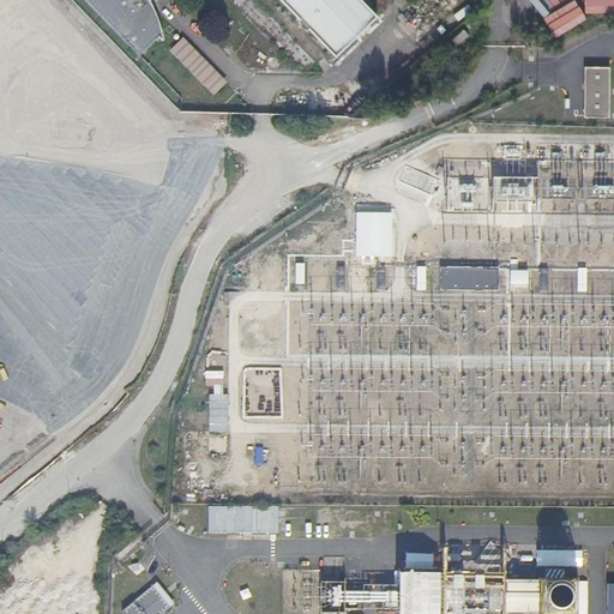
[(85,0),(140,55),(160,36),(163,40),(166,38),(160,22),(150,2),(152,0),(85,0)]
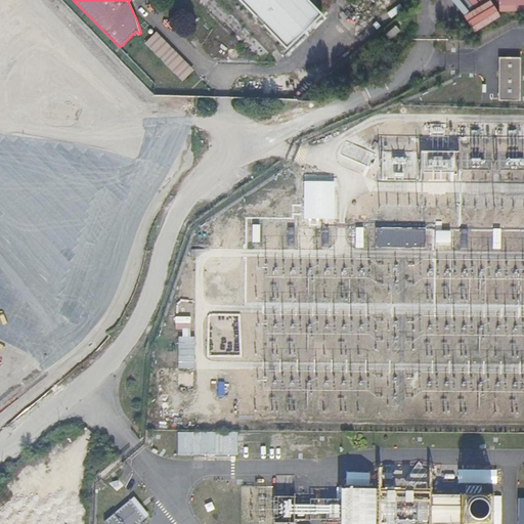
[(320,13),(307,0),(237,0),(285,48),(320,13)]
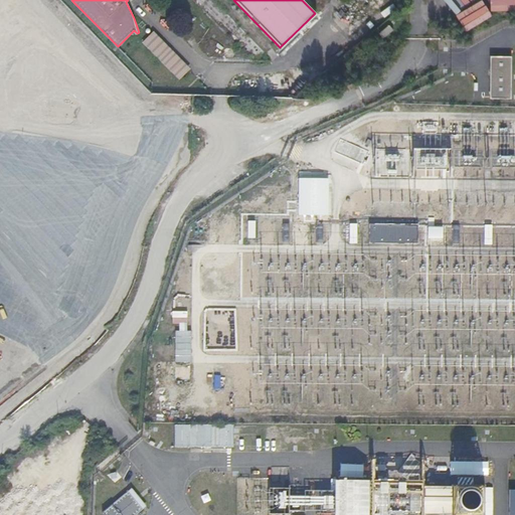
[(514,8),(514,0),(492,0),(492,9),(514,8)]
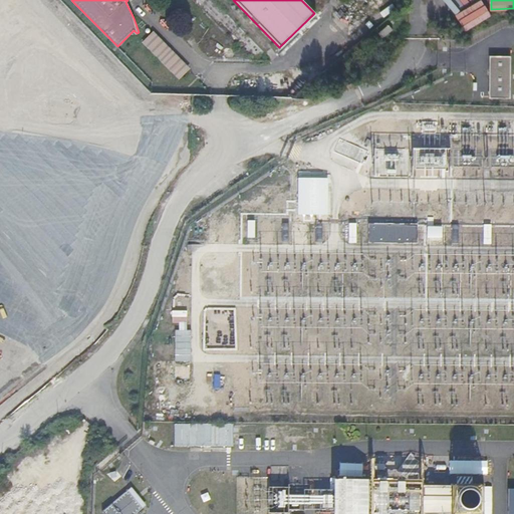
[(190,67),(154,30),(143,41),(180,78),(190,67)]
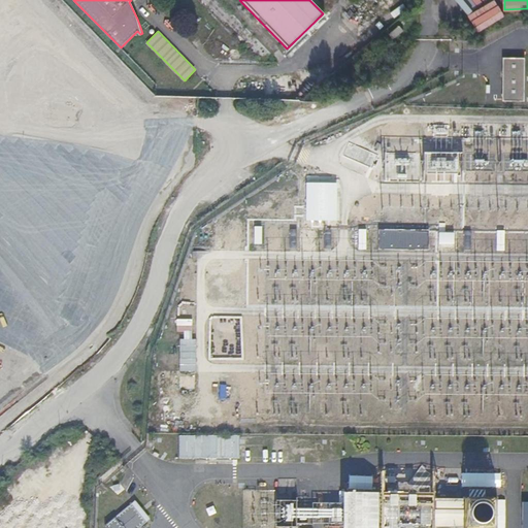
[(525,57),(502,57),(502,100),(524,101),(525,57)]
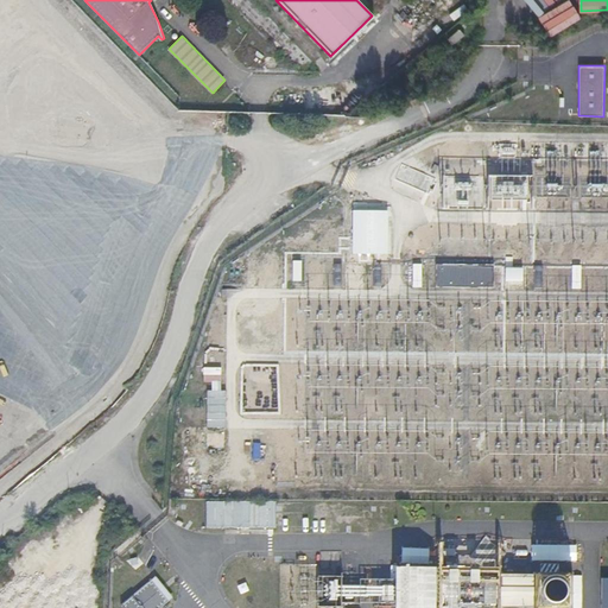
[(390,209),(352,208),(350,254),(388,255),(390,209)]
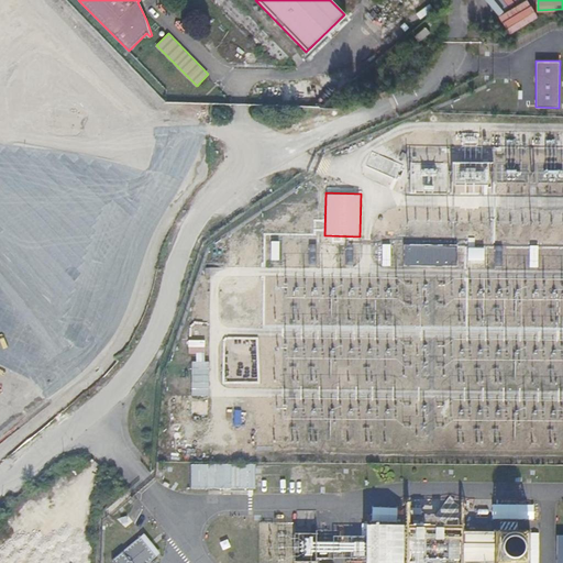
[(456,246),(405,244),(404,265),(456,267),(456,246)]
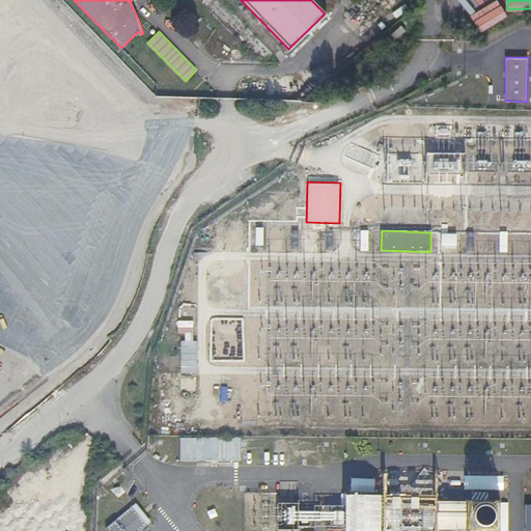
[(10,376),(24,369),(18,356),(6,362),(3,355),(0,357),(10,376)]
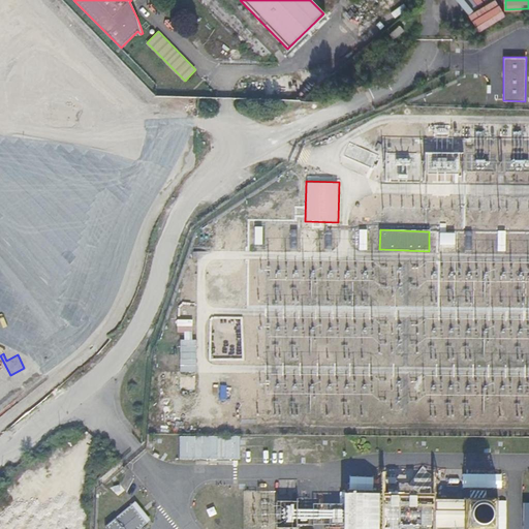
[(179,460),(255,459),(255,435),(179,436),(179,460)]
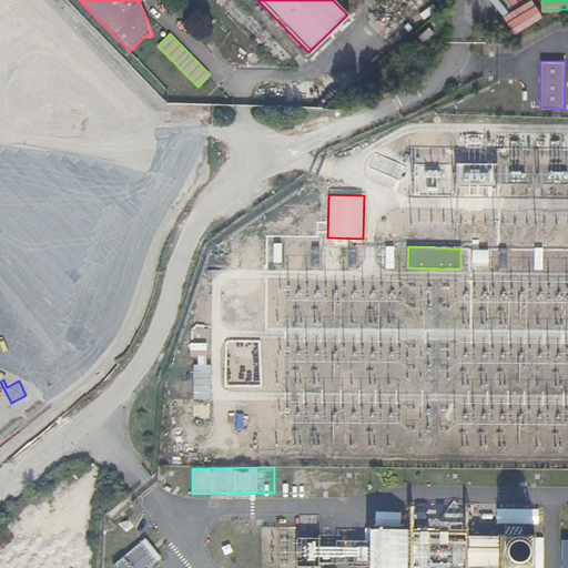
[(465,523),(466,510),(457,509),(456,521),(465,523)]
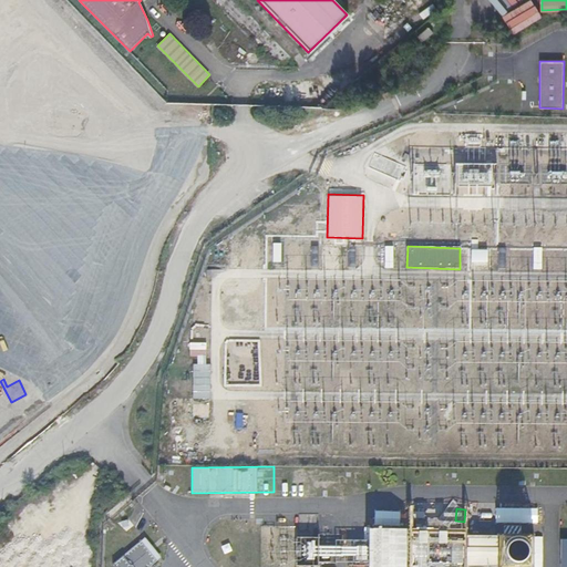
[(424,566),(425,563),(454,564),(454,566),(460,566),(527,566),(528,537),(461,536),(461,539),(454,539),(454,540),(425,540),(425,536),(419,529),(371,528),(370,566),(424,566)]
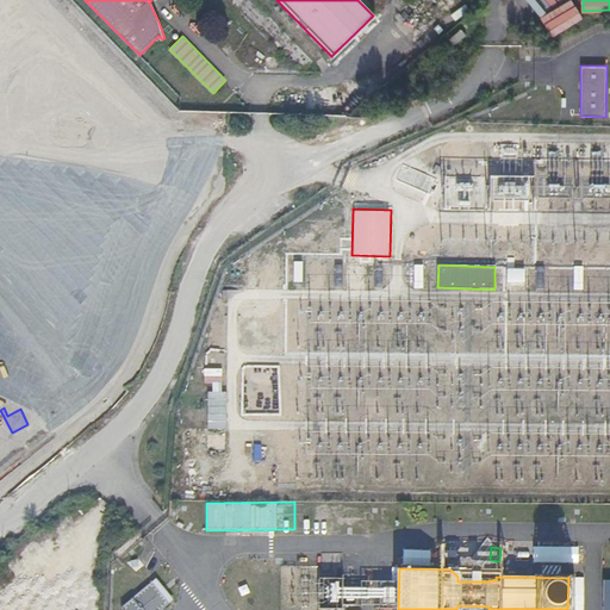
[(155,579),(120,609),(161,609),(173,601),(155,579)]
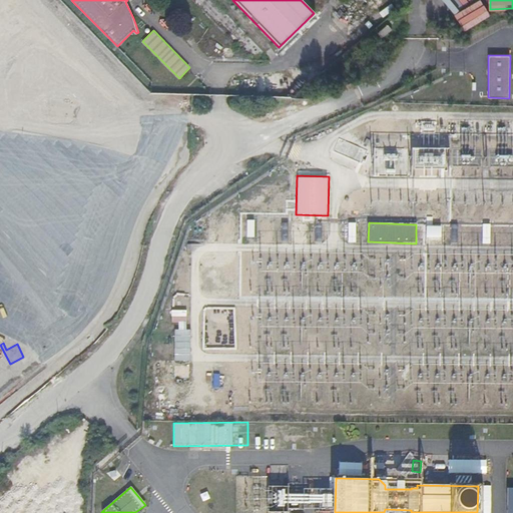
[(201,492),(205,501),(215,497),(211,487),(201,492)]
